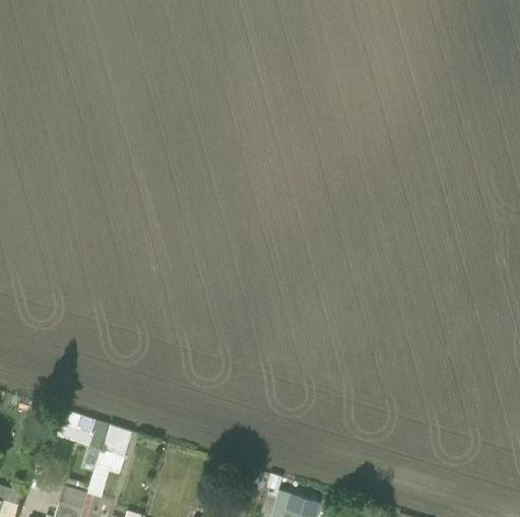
[(110,425),(82,415),(78,429),(57,422),(53,435),(86,445),(79,467),(94,472),(110,425)]
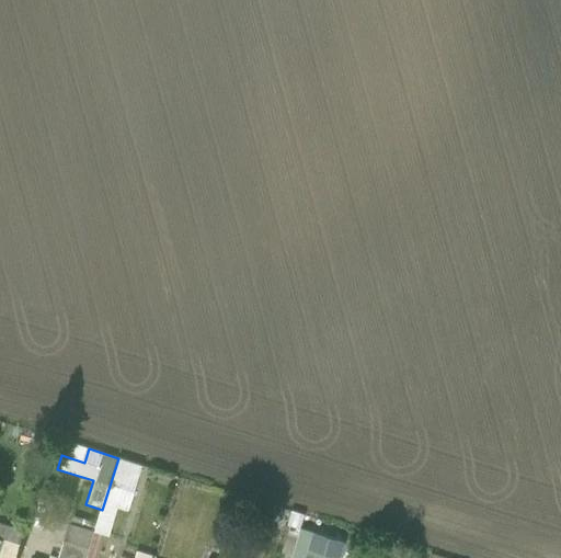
[(118,458),(102,510),(98,524),(86,557),(98,557),(105,536),(109,537),(117,508),(128,511),(141,467),(118,458)]
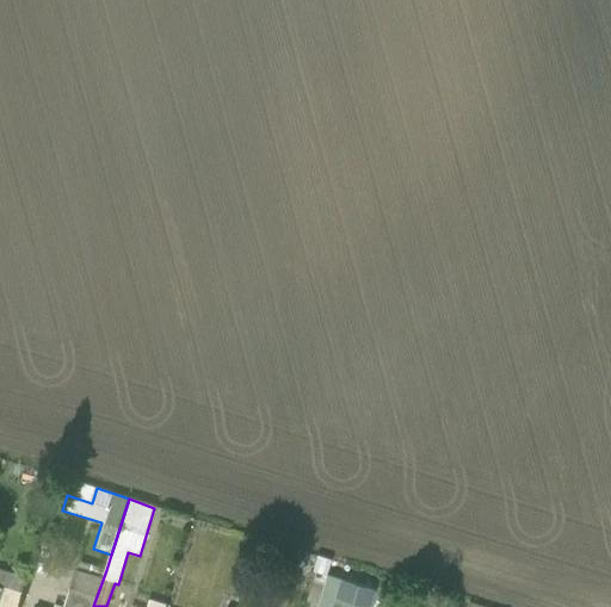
[(316,606),(329,562),(316,558),(312,573),(315,574),(307,601),(310,602),(309,606),(316,606)]
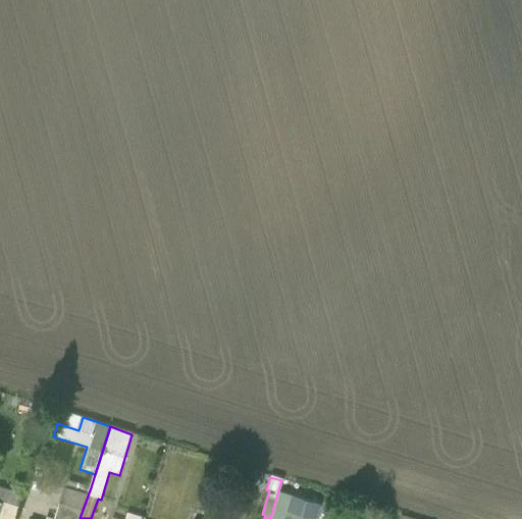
[(80,518),(91,487),(66,480),(54,518),(80,518)]
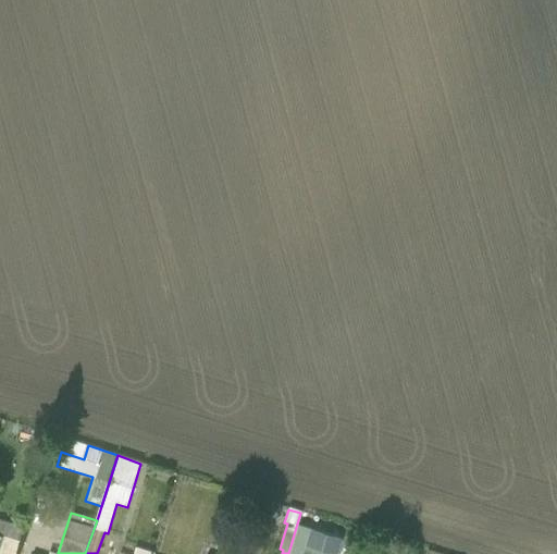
[(14,553),(24,527),(0,519),(0,553),(14,553)]
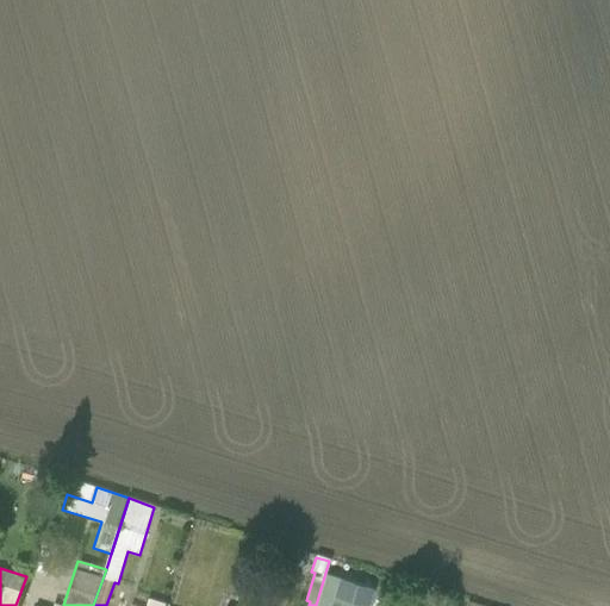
[(368,605),(374,589),(338,579),(330,605),(368,605)]
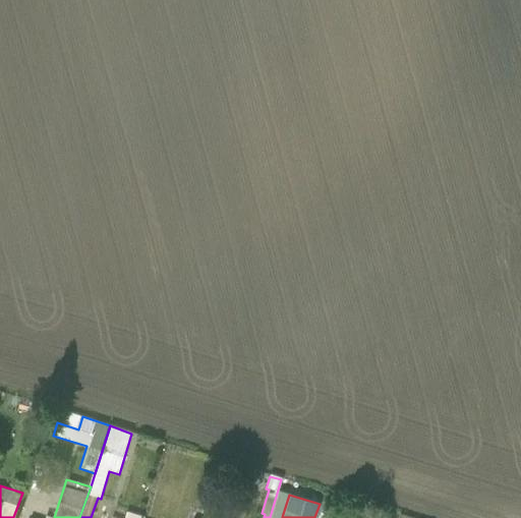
All buildings are outlined.
